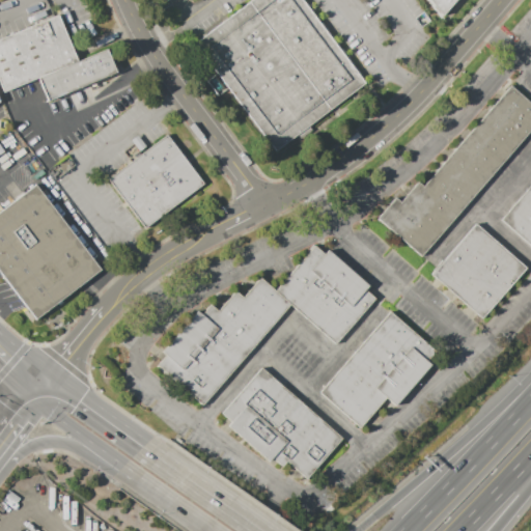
[(256,0),(302,0),(366,84),(276,152),(196,46),(256,0)]
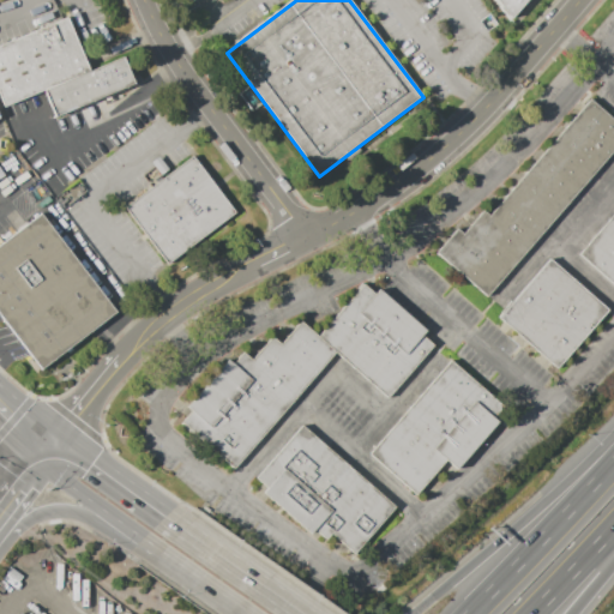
[(497,0),(512,20),(529,0),(497,0)]
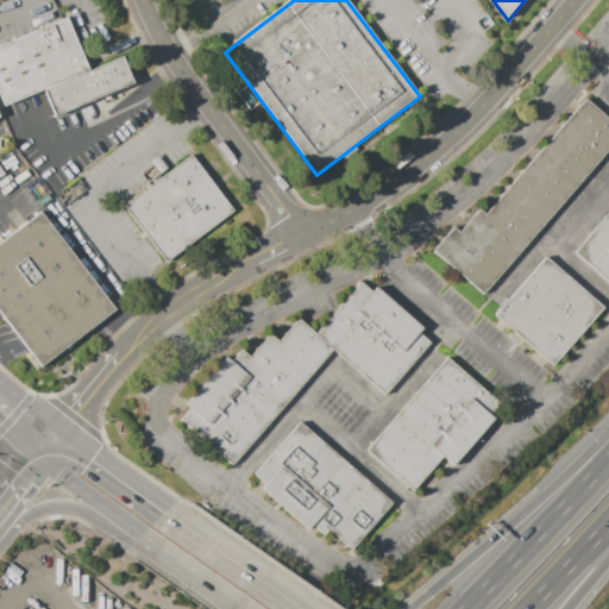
[(0,94),(0,48),(64,20),(87,73),(5,106),(0,94)]
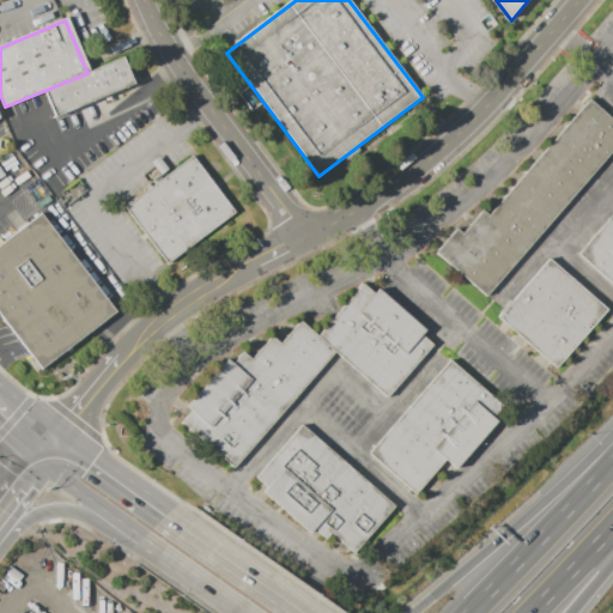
[(134,82),(58,111),(49,90),(126,60),(134,82)]
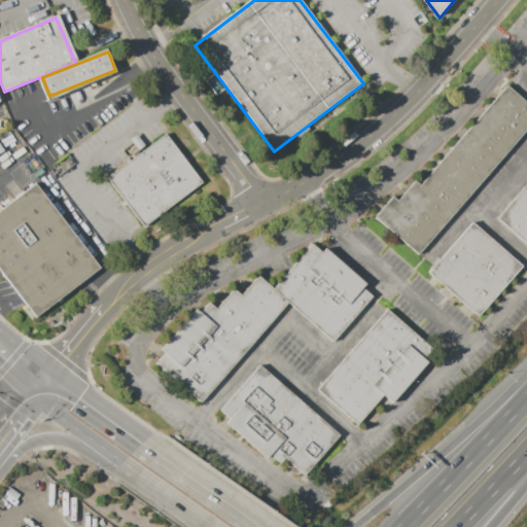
[(526,104),(526,133),(418,255),(376,218),(393,198),(398,203),(416,183),(420,187),(508,88),(526,104)]
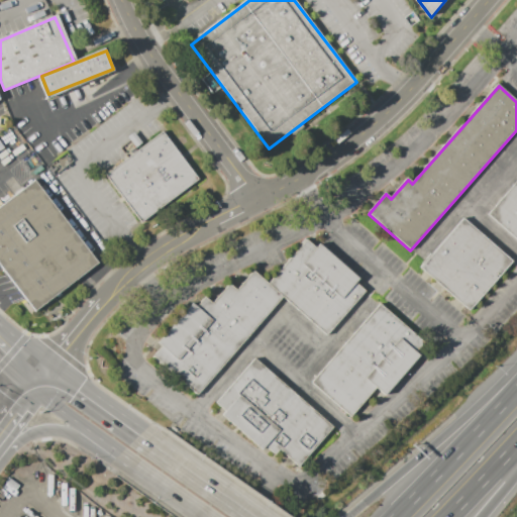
[(104,174),(160,133),(196,183),(140,223),(104,174)]
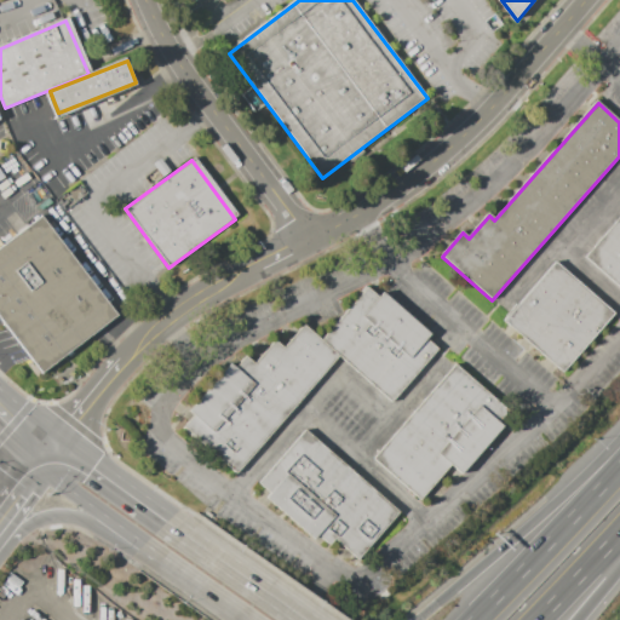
[(619,218),(619,287),(586,257),(619,218)]
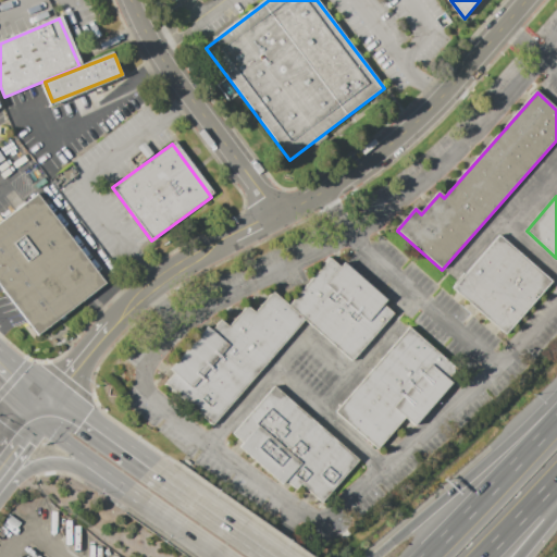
[(0,283),(0,224),(36,197),(104,285),(39,335),(0,283)]
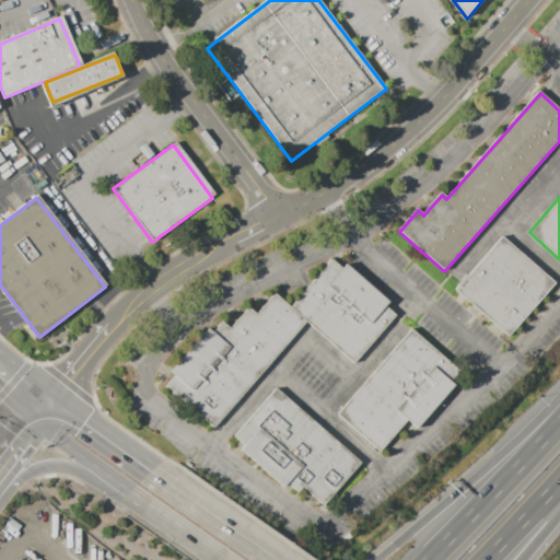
[(501,237),(556,284),(509,338),(455,291),(501,237)]
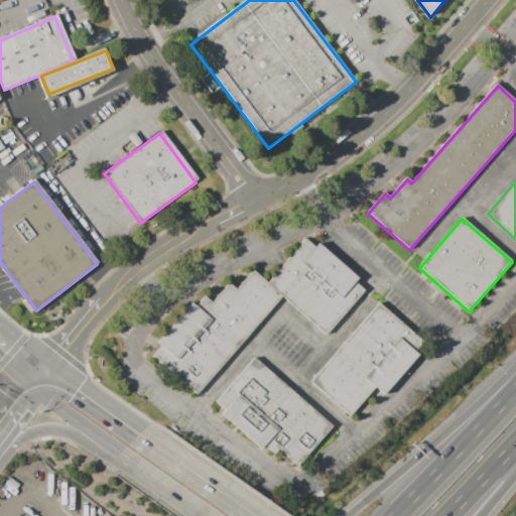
[(328,337),(366,292),(356,283),(359,279),(320,246),(316,250),(305,241),(267,285),(281,297),(328,337)]
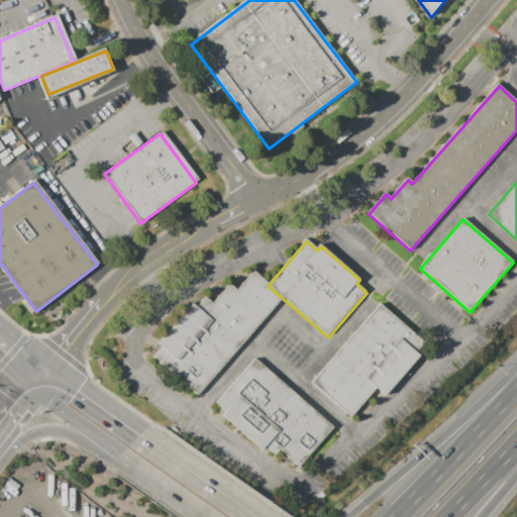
[(198,397),(282,298),(268,286),(252,273),(237,291),(230,285),(213,305),(205,298),(197,307),(192,303),(158,344),(163,348),(153,359),(198,397)]
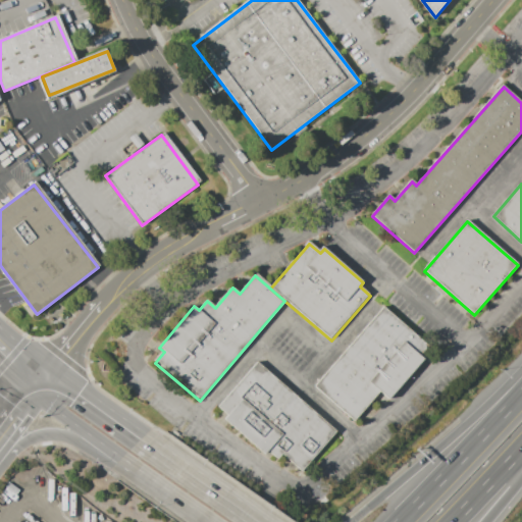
[(382,307),(428,347),(419,357),(425,361),(389,403),(379,395),(356,423),(314,387),(382,307)]
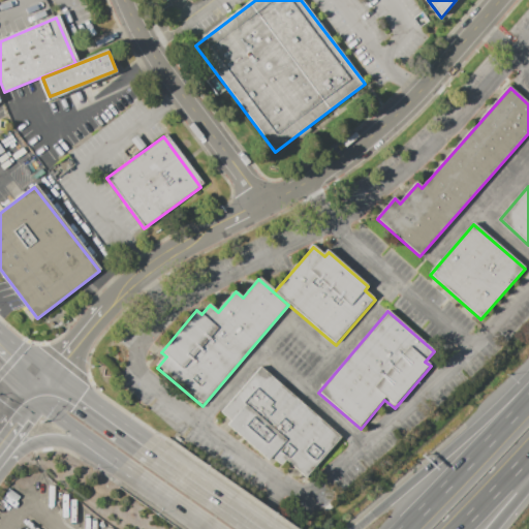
[(260,367),(343,438),(306,479),(286,462),(281,469),(219,414),(260,367)]
